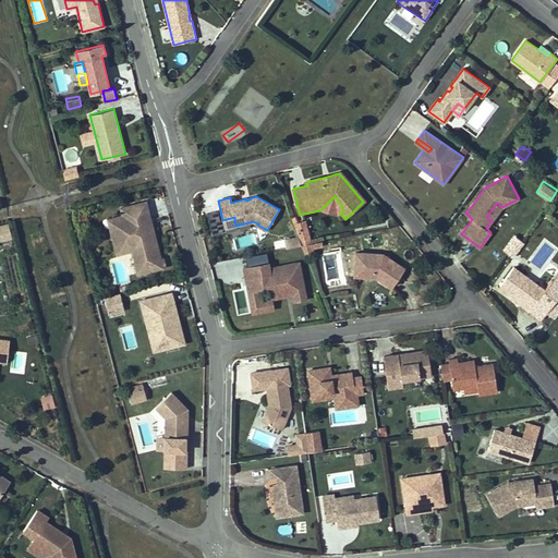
[(335,196),(319,210),(338,216),(340,214),(343,209),(335,196)]
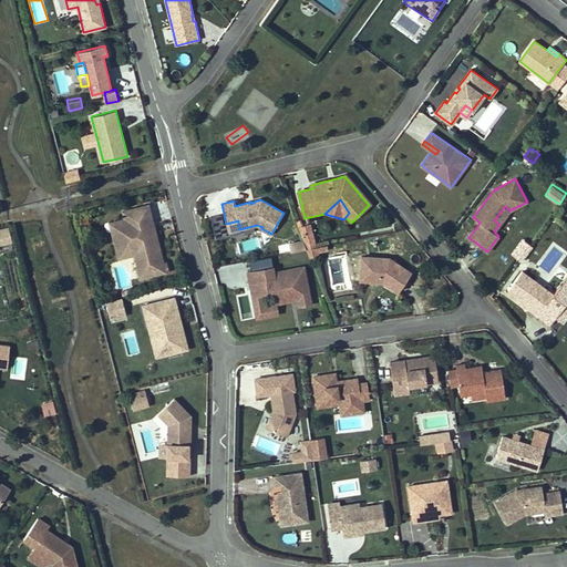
[(120,232),(126,256),(134,255),(140,278),(168,270),(166,261),(163,263),(155,232),(152,233),(151,228),(154,227),(148,205),(123,210),(125,218),(110,223),(113,234),(120,232)]
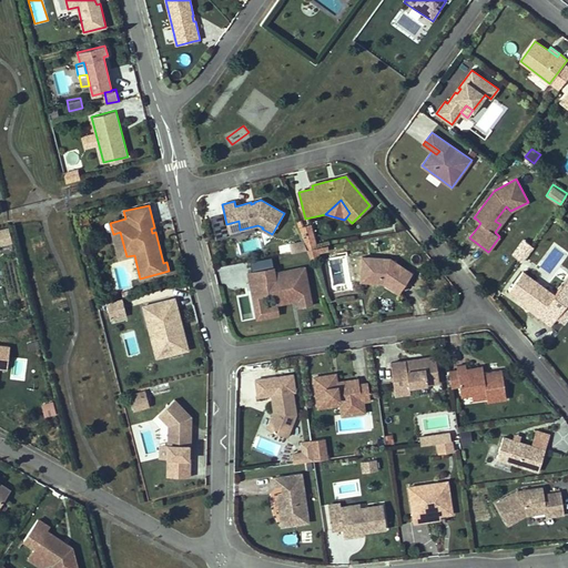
[(500,224),(510,211),(506,206),(495,221),(500,224)]
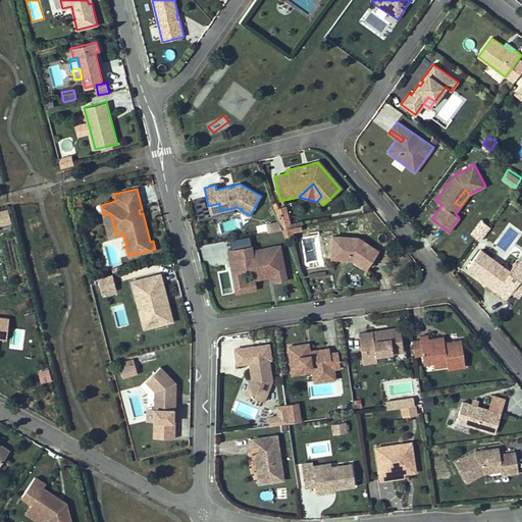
[(193,198),(200,218),(209,215),(203,195),(193,198)]
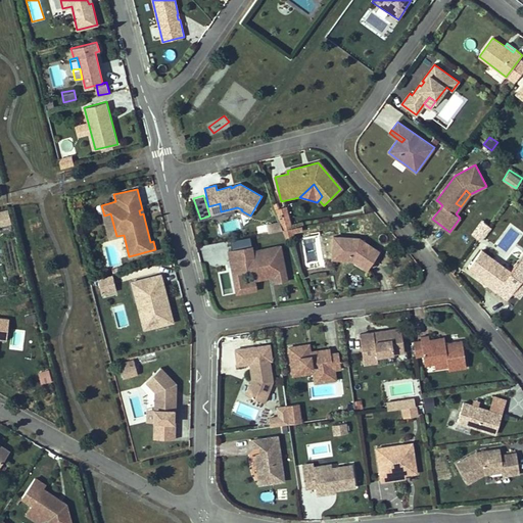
[(210,214),(221,211),(220,203),(208,206),(210,214)]
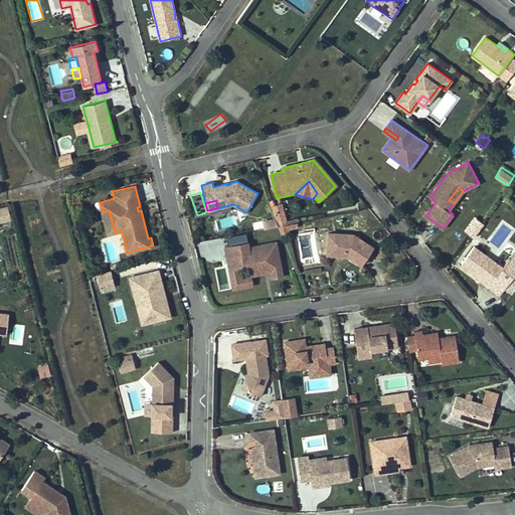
[(0,205),(0,221),(11,219),(8,204),(0,205)]
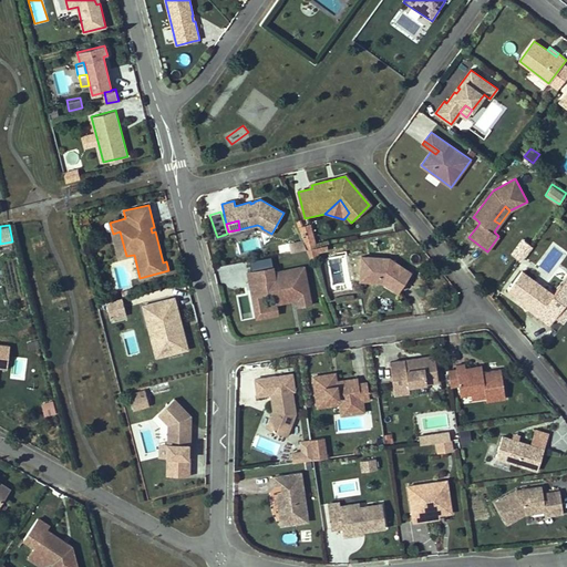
[(311,225),(298,228),(307,249),(317,246),(311,225)]
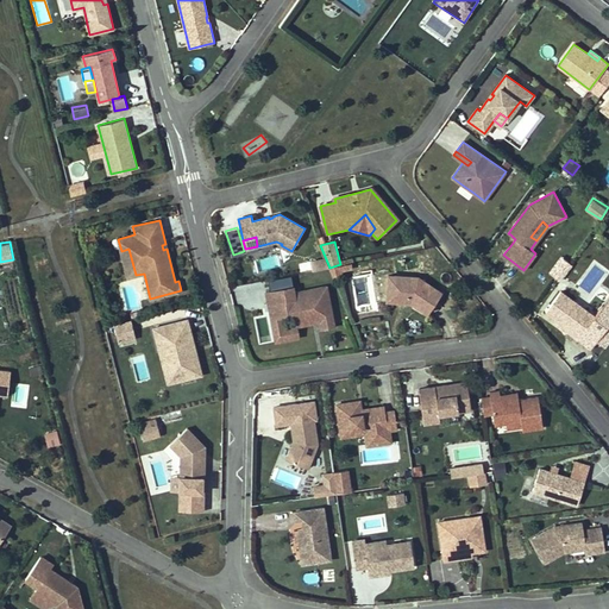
[(129,277),(136,275),(129,249),(121,251),(129,277)]
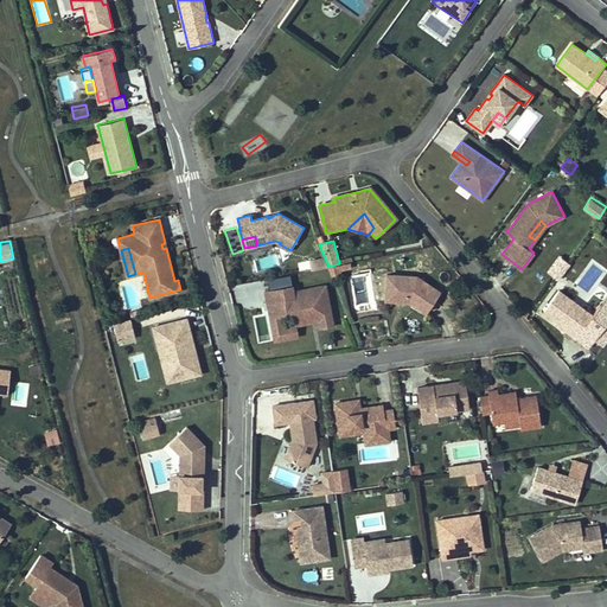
[(255,270),(280,267),(278,255),(254,257),(255,270)]
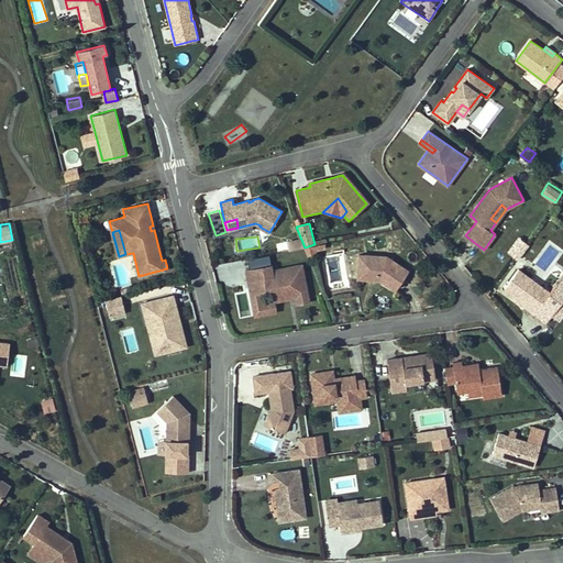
[(359,254),(357,278),(379,279),(382,276),(379,275),(363,274),(364,255),(359,254)]
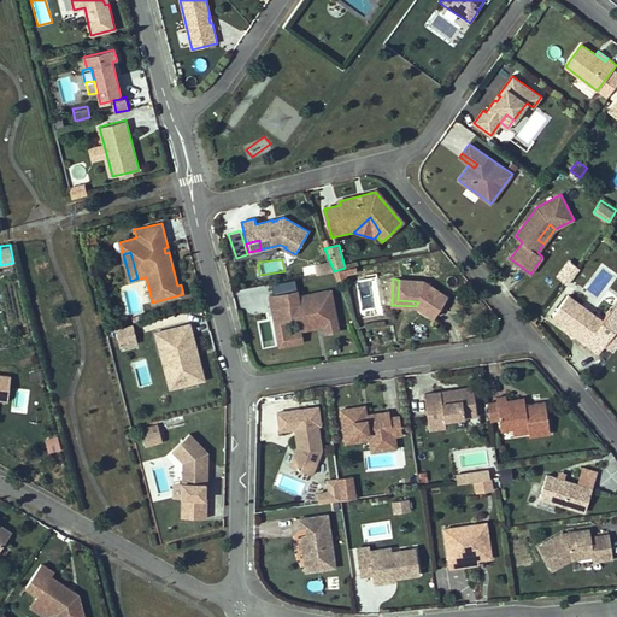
[(418,303),(416,306),(433,318),(447,297),(424,281),(399,280),(398,300),(416,301),(418,303)]
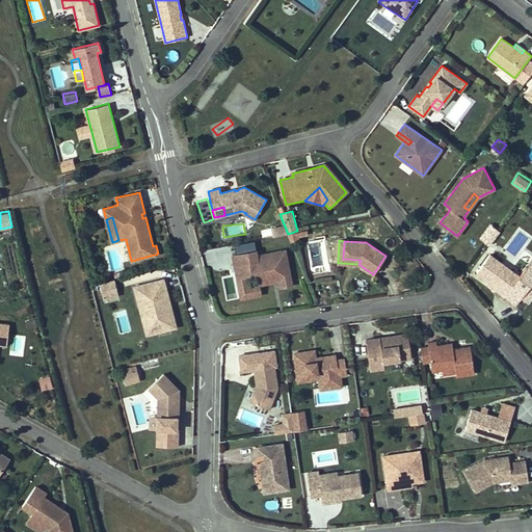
[(238,283),(247,281),(258,278),(259,284),(259,285),(280,281),(282,287),(292,285),(286,249),(257,256),(256,250),(232,255),(238,283)]
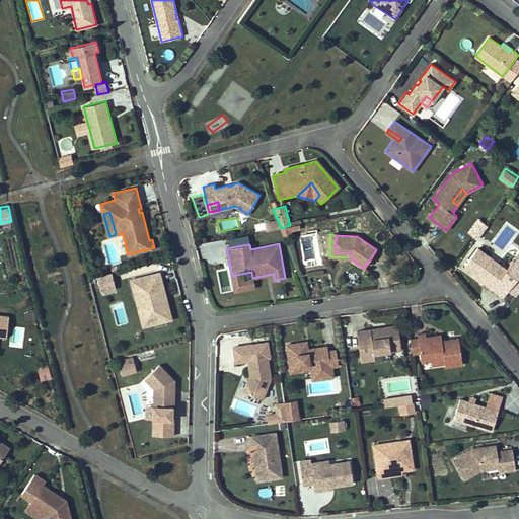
[(487,281),(486,284),(492,289),(507,269),(477,247),(464,265),(477,274),(487,281)]
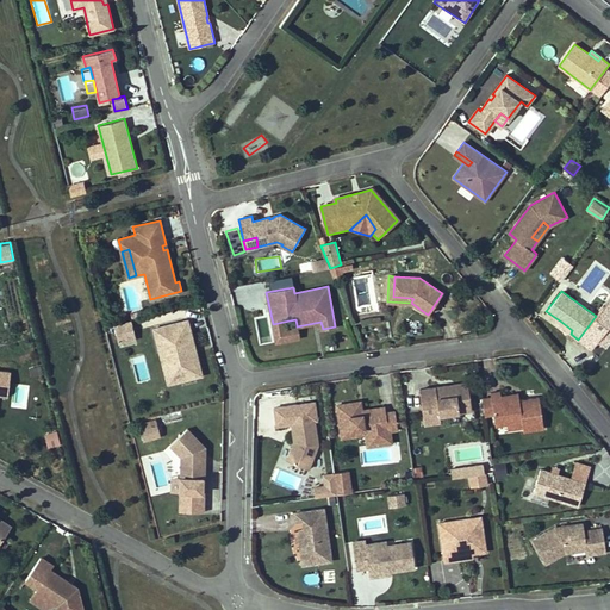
[(114,322),(118,346),(136,343),(132,318),(114,322)]
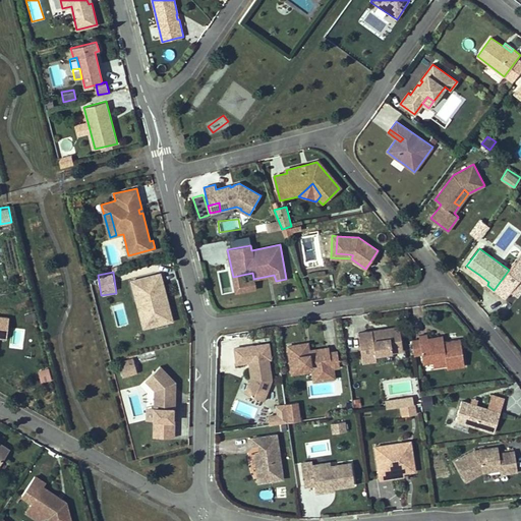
[(145,302),(151,326),(172,320),(160,273),(131,280),(136,299),(142,303),(145,302)]
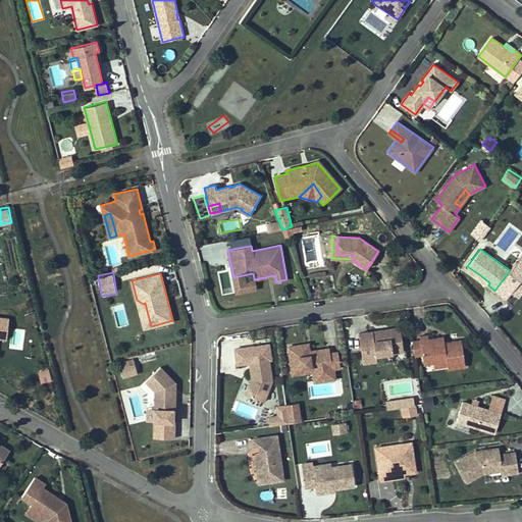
[(243,275),(233,277),(237,293),(256,289),(254,279),(254,278),(244,280),(243,275)]
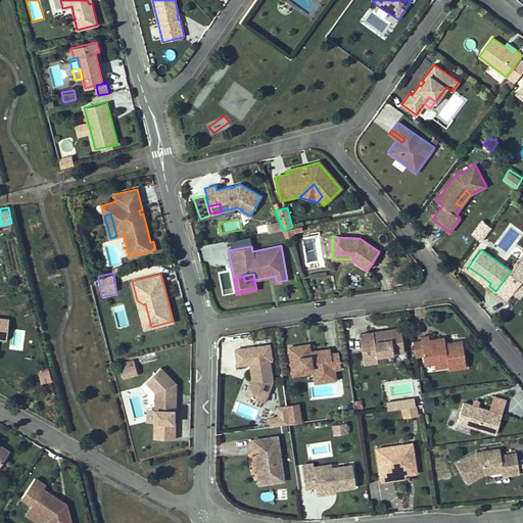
[(490,283),(481,276),(479,279),(489,286),(490,283)]
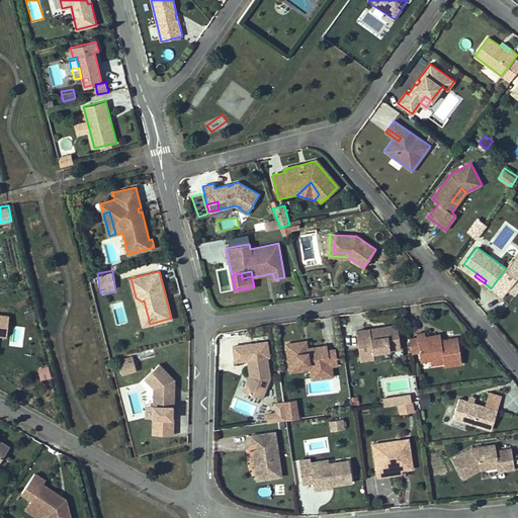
[(517,274),(507,291),(514,296),(517,289),(517,274)]
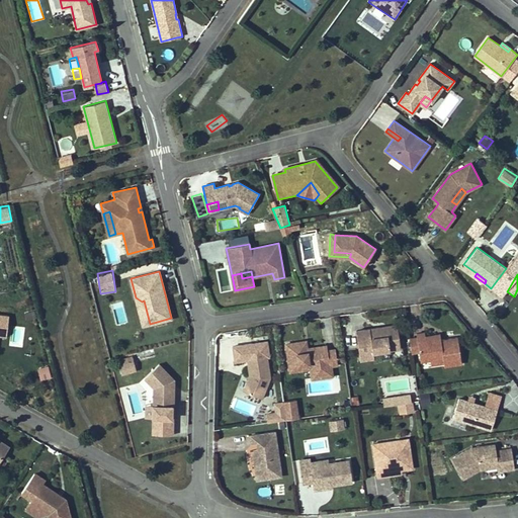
[(143,325),(150,324),(144,300),(142,301),(136,297),(143,325)]
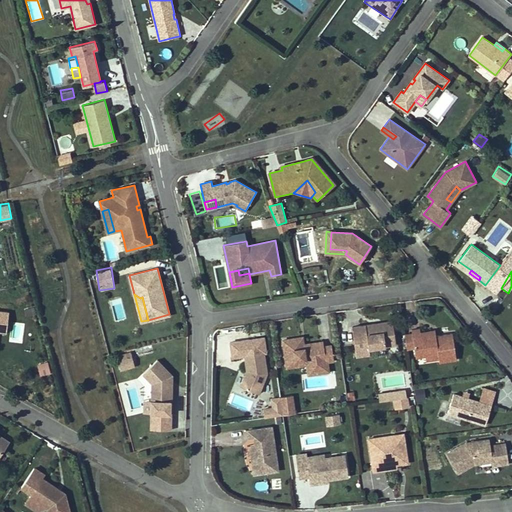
[(9,310),(0,309),(0,329),(7,331),(9,310)]
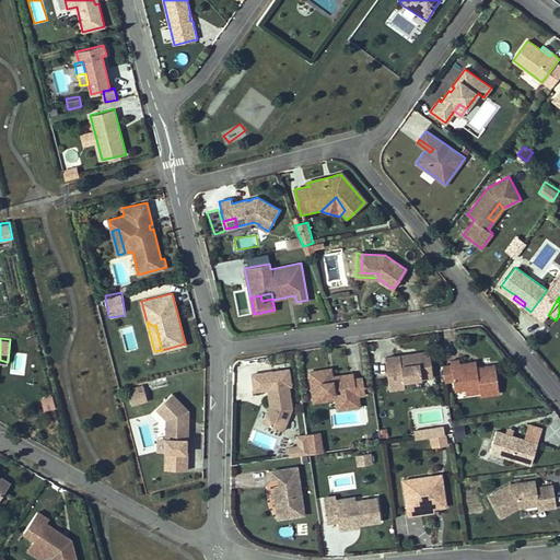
[(410,358),(410,353),(385,358),(391,389),(405,386),(404,381),(433,376),(430,351),(417,353),(417,357),(410,358)]
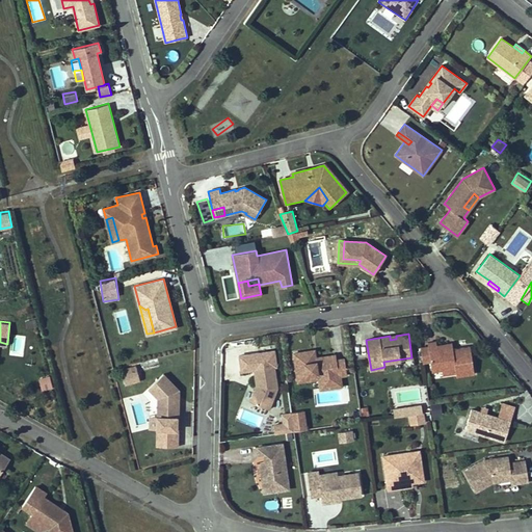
[(432,377),(475,373),(472,343),(453,346),(452,340),(420,343),(422,362),(430,361),(432,377)]
